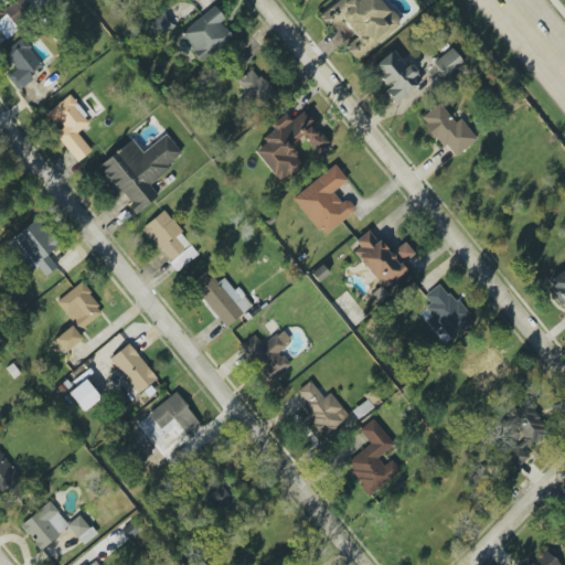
[(17,0),(3,12),(0,8),(0,42),(32,13),(20,0),(17,0)]
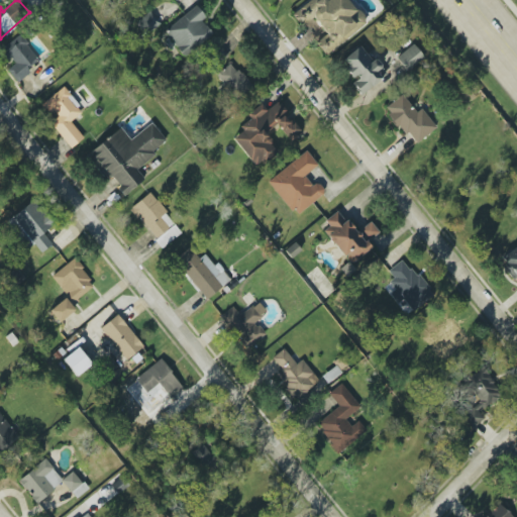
[(326,56),(367,21),(348,0),(310,0),(293,14),(303,26),(313,18),(326,34),(315,43),(326,56)]
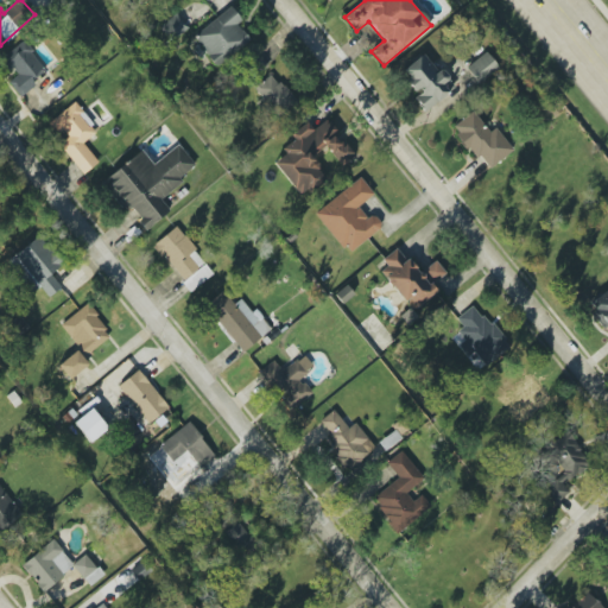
[(192,37),(217,67),(249,39),(236,24),(241,19),(230,6),(192,37)]
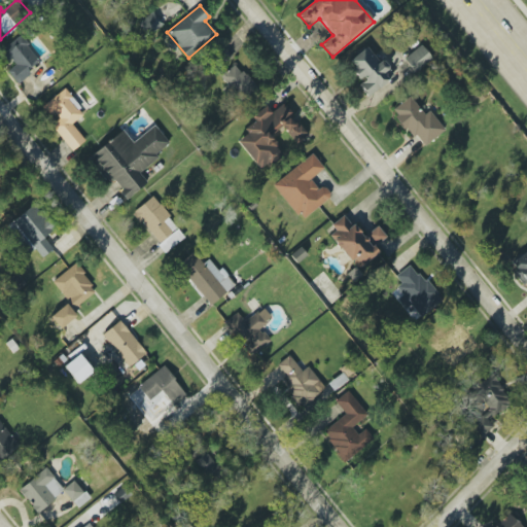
[(164,24),(152,10),(138,23),(149,36),(164,24)]
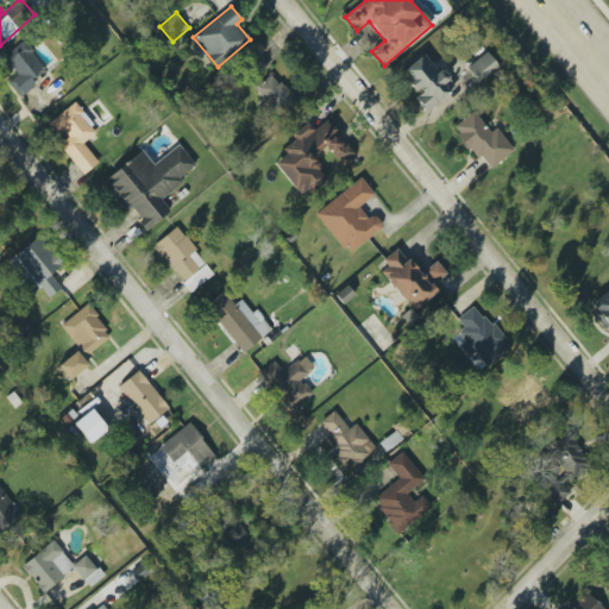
[(7,83),(20,98),(36,85),(32,81),(46,69),(23,41),(1,60),(16,76),(7,83)]
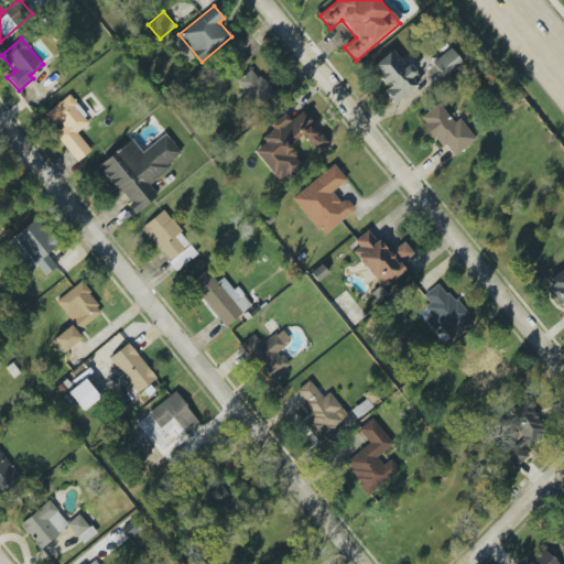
[(387,86),(383,89),(393,102),(421,82),(394,49),(371,66),(387,86)]
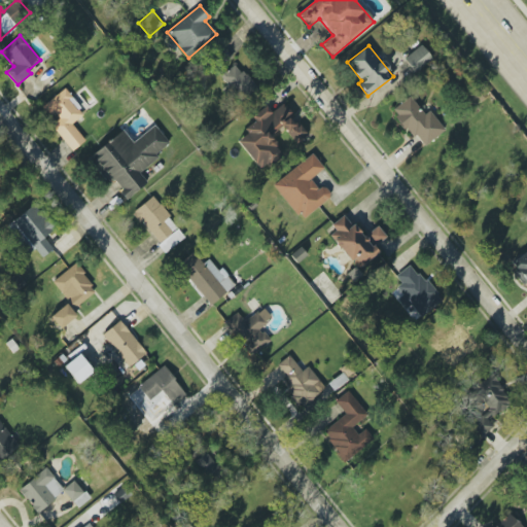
[(415,72),(432,59),(421,45),(403,59),(415,72)]
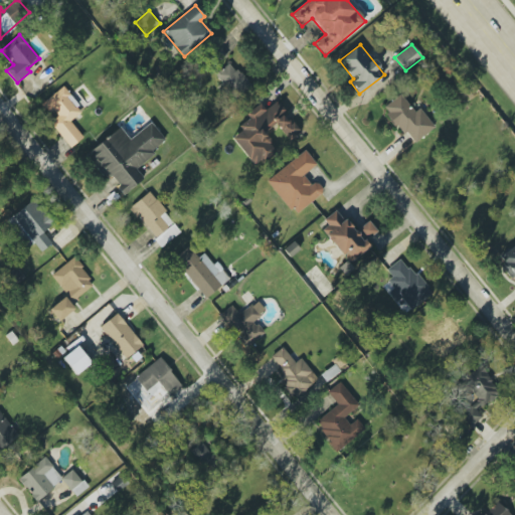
[(250,90),(233,61),(215,73),(232,102),(250,90)]
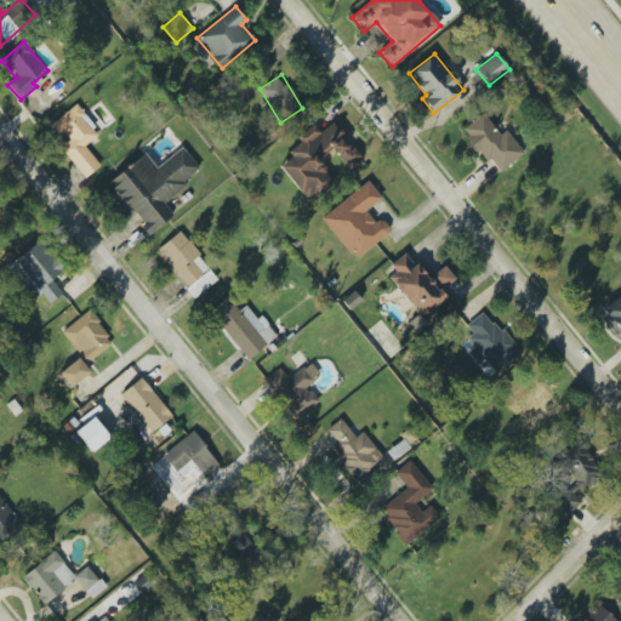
[(49,126),(57,138),(63,134),(69,141),(60,148),(85,178),(101,166),(85,146),(100,135),(77,104),(49,126)]
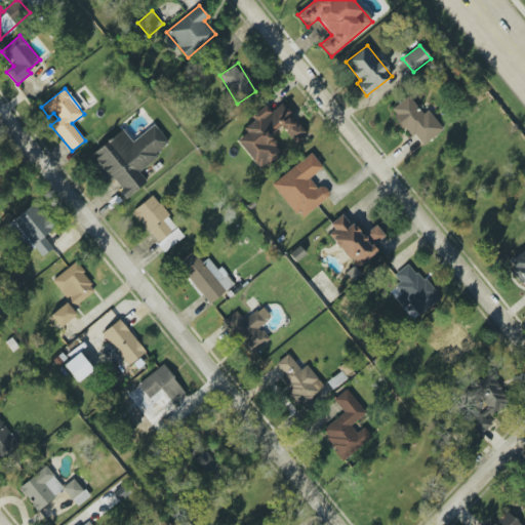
[(443,129),(428,111),(422,115),(408,95),(390,110),(420,148),(443,129)]
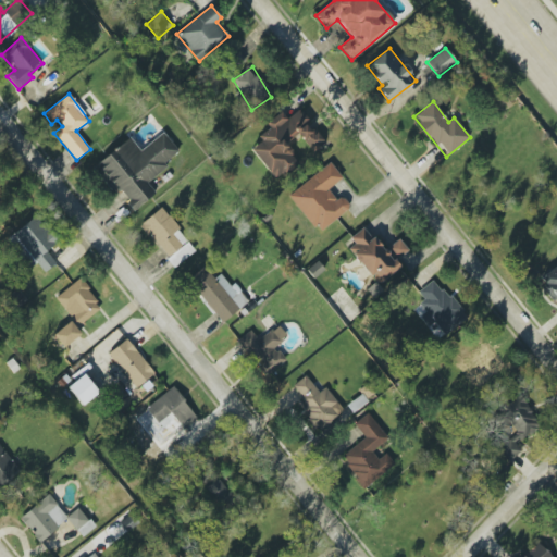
[(275,181),(298,162),(285,145),(299,134),(313,152),(323,144),(306,121),(308,120),(300,109),(286,120),(281,111),(264,124),(269,128),(257,137),(261,141),(250,149),(275,181)]
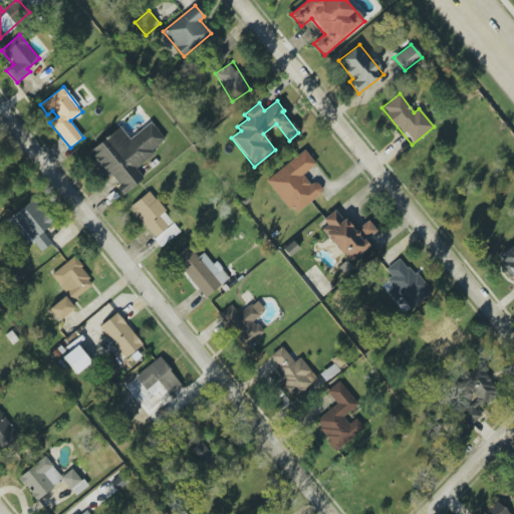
[(85,155),(102,176),(108,172),(119,185),(116,187),(122,195),(144,179),(135,167),(167,142),(151,122),(130,140),(119,126),(85,155)]
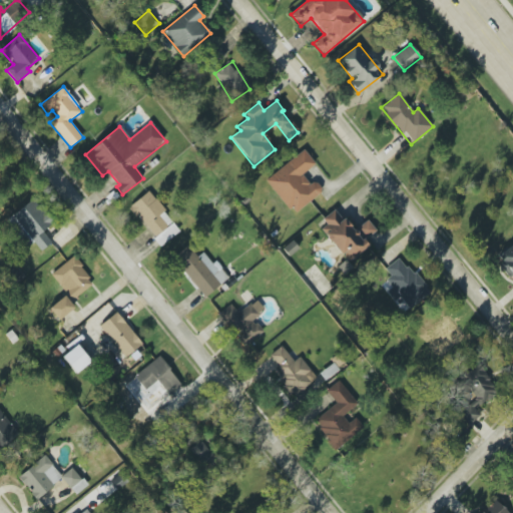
[(266,179),(293,214),(323,191),(315,181),(310,185),(302,174),(315,164),(304,150),(266,179)]
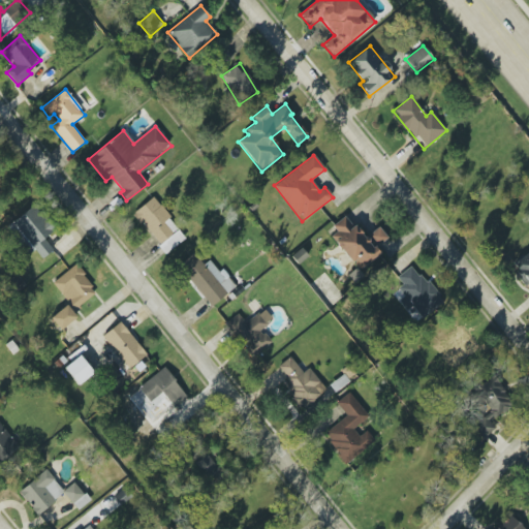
[(133,213),(165,254),(186,239),(153,196),(133,213)]
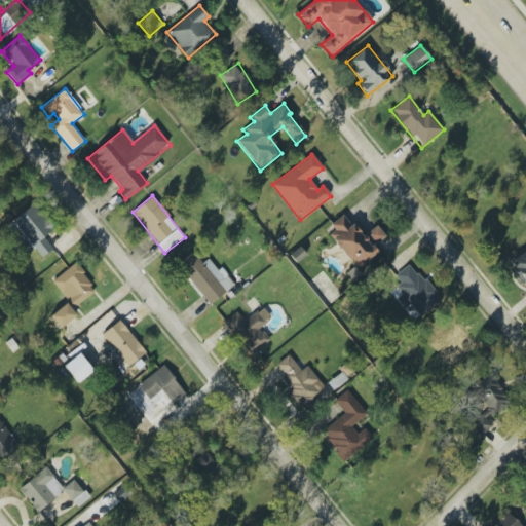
[(35,203),(13,220),(42,257),(52,249),(44,236),(53,229),(35,203)]
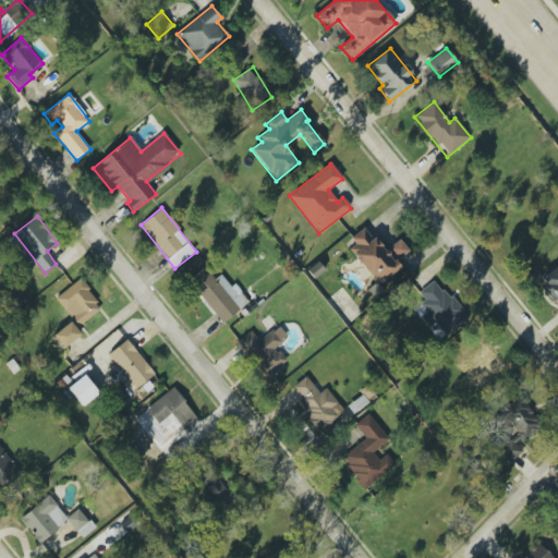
[(400,239),(384,252),(365,227),(350,239),(356,246),(351,250),(377,286),(400,267),(396,262),(409,252),(400,239)]
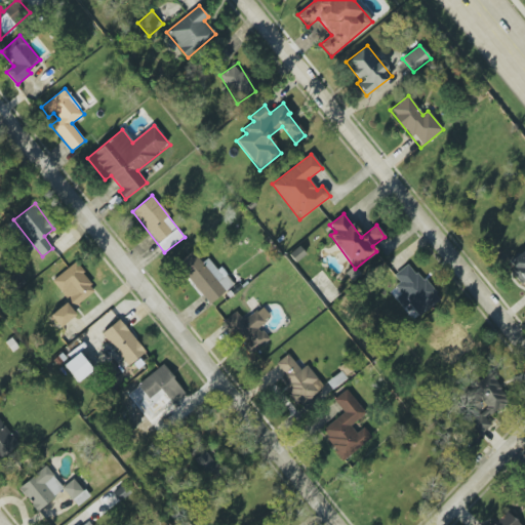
[(524,250),(507,264),(524,286),(524,284),(524,250)]
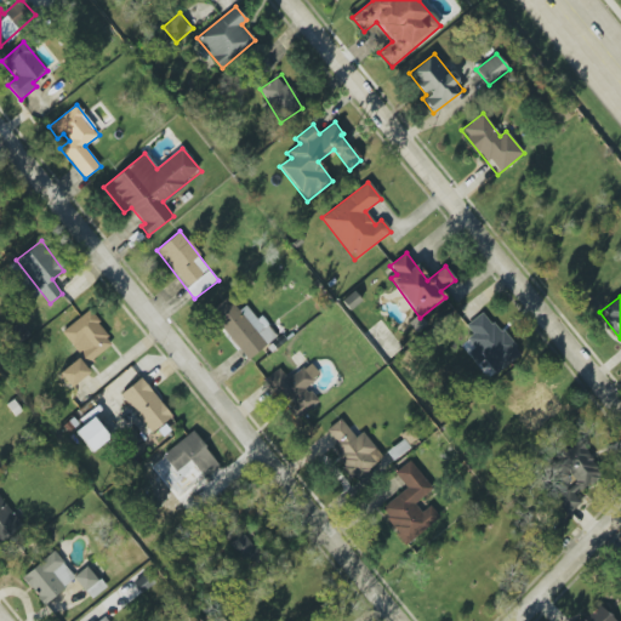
[(249,359),(277,336),(260,315),(256,319),(245,306),(238,311),(227,297),(209,312),(249,359)]
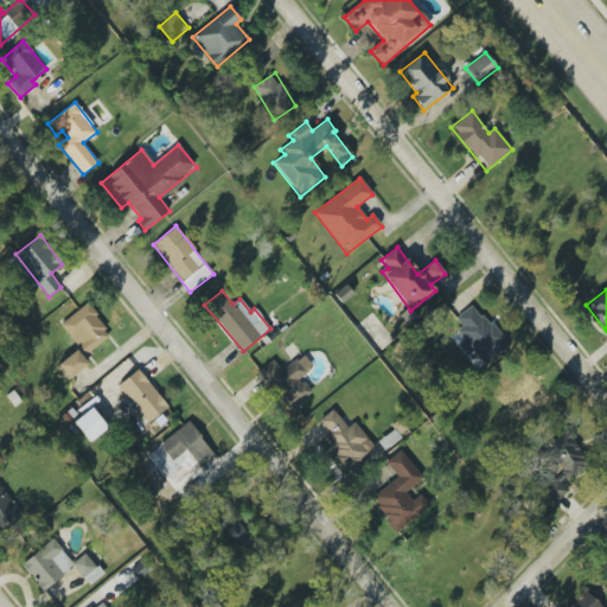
[(58,365),(69,379),(89,364),(84,357),(112,336),(87,304),(59,325),(78,349),(58,365)]
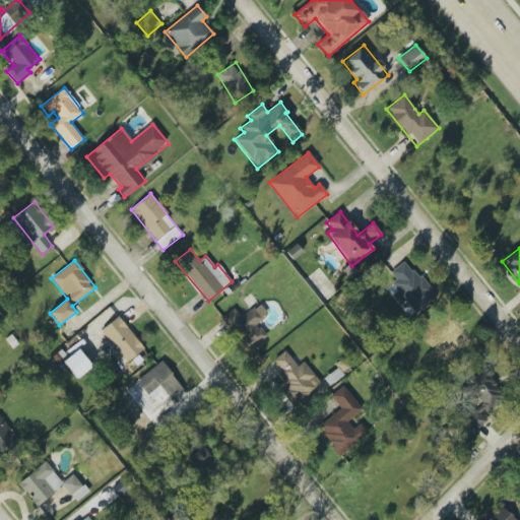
[(391,272),(396,279),(392,283),(415,312),(435,297),(406,260),(391,272)]
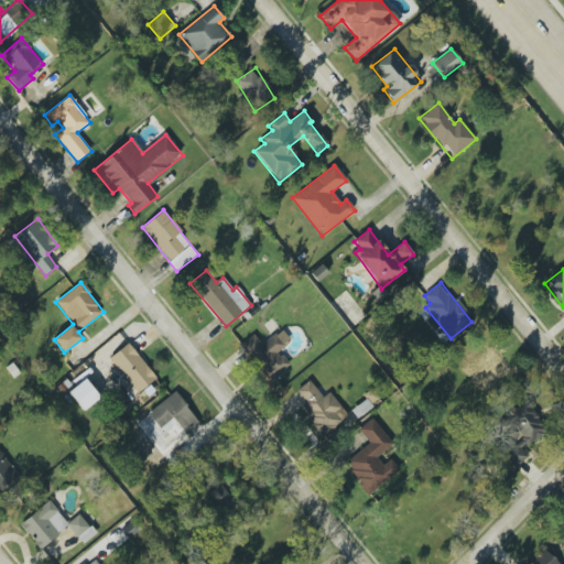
[(253,334),(239,345),(257,368),(256,368),(267,382),(290,366),(278,350),(291,340),(282,329),(261,345),(253,334)]
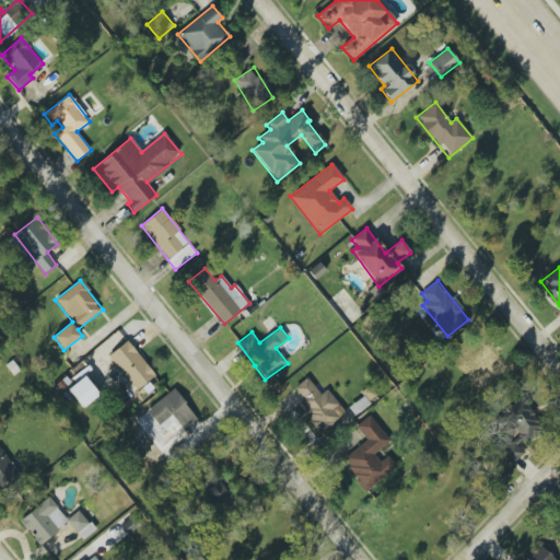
[(109,354),(135,391),(154,376),(129,340),(109,354)]
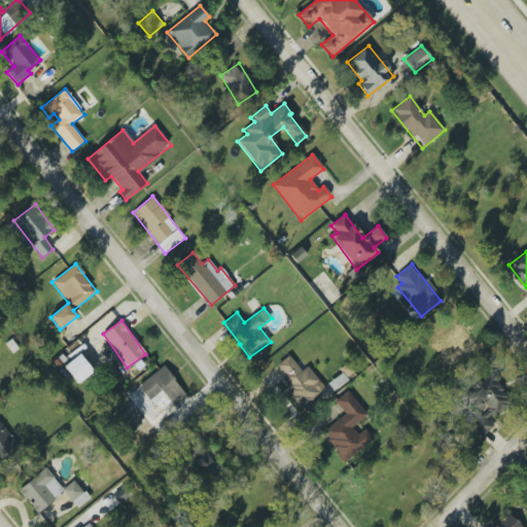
[(93,372),(79,354),(64,366),(77,384),(93,372)]
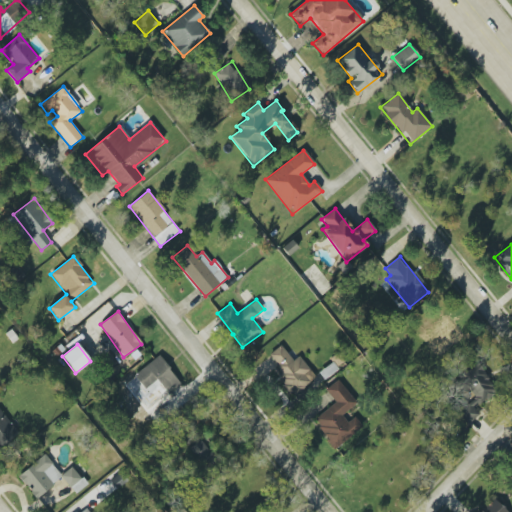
[(299,356),(293,361),(280,345),(268,355),(282,372),(277,377),(292,396),(316,377),(299,356)]
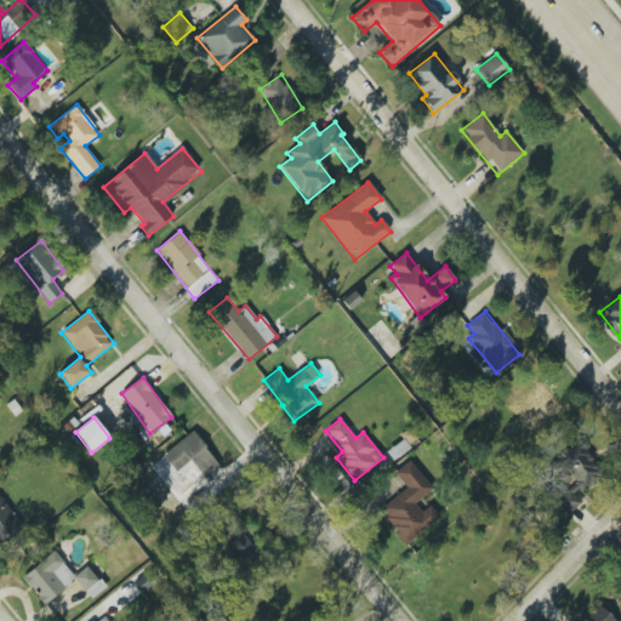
[(195,466),(205,479),(221,467),(193,431),(163,455),(180,478),(195,466)]
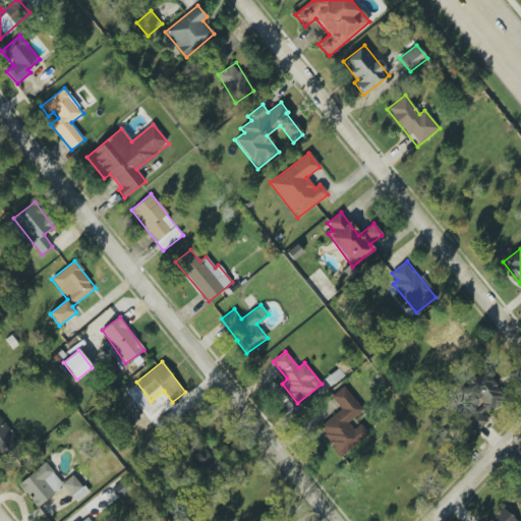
[(488,422),(482,414),(506,398),(485,370),(467,384),(483,406),(466,419),(475,431),(488,422)]
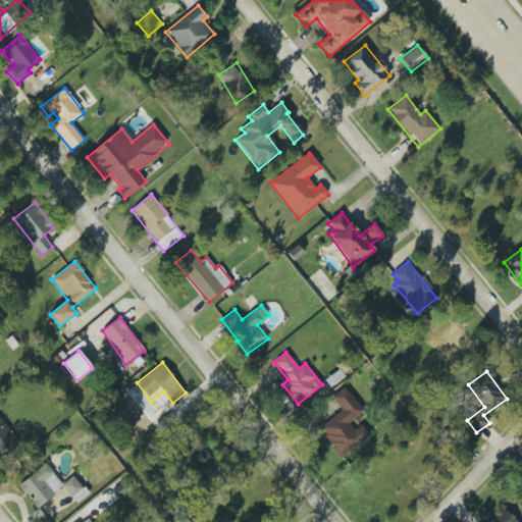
[(370,435),(362,425),(354,430),(349,423),(364,412),(345,386),(331,397),(342,411),(319,428),(342,458),(370,435)]
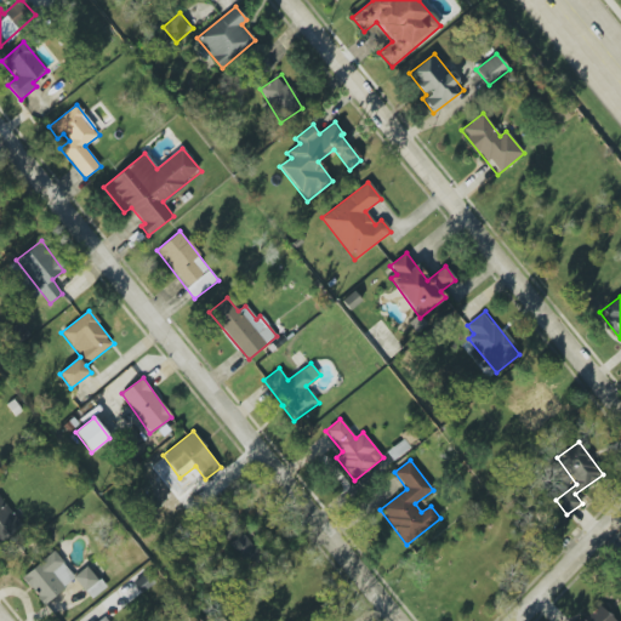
[(0,543),(23,525),(0,497),(0,543)]
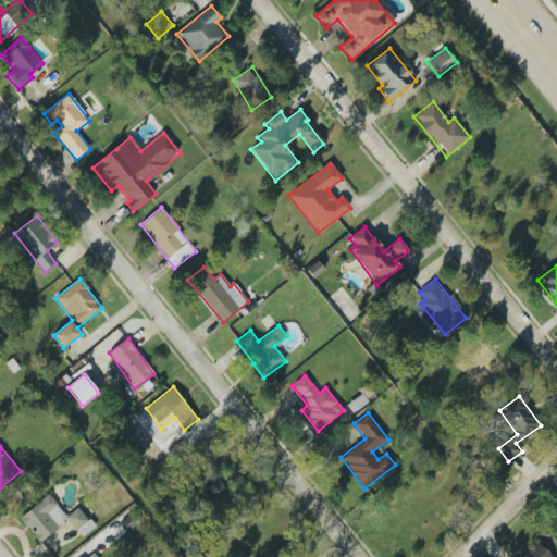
[(203,491),(224,510),(236,497),(214,479),(203,491)]
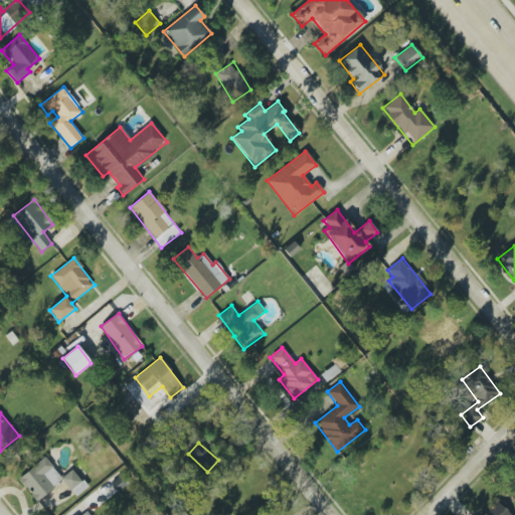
[(37,502),(63,479),(44,457),(18,480),(37,502)]
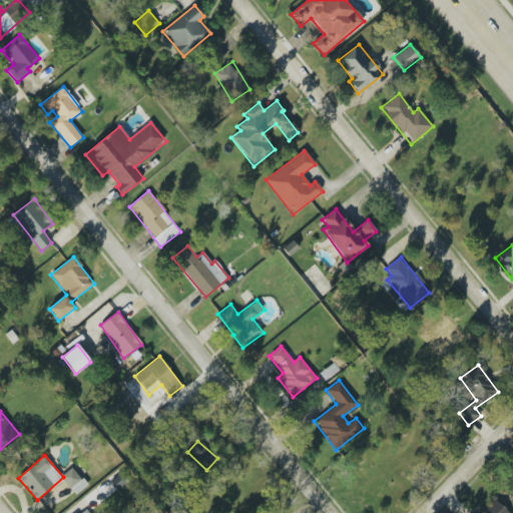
[(87,486),(72,467),(60,476),(75,495),(87,486)]
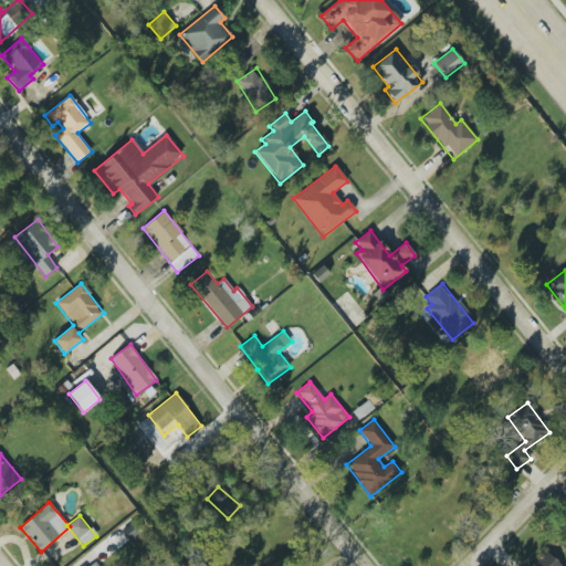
[(562,565),(545,551),(530,565),(562,565)]
